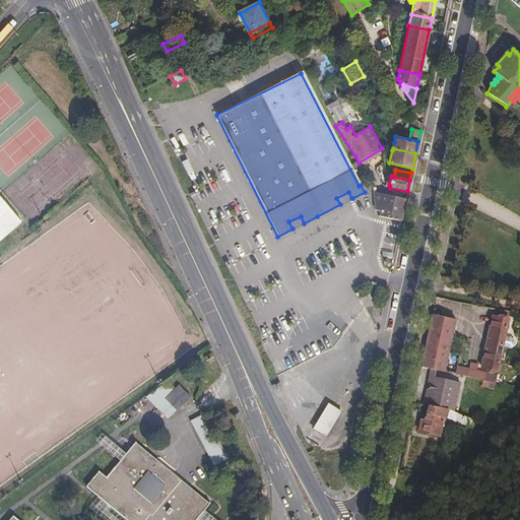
[(373,190),(369,181),(361,185),(365,192),(366,194),(373,190)]
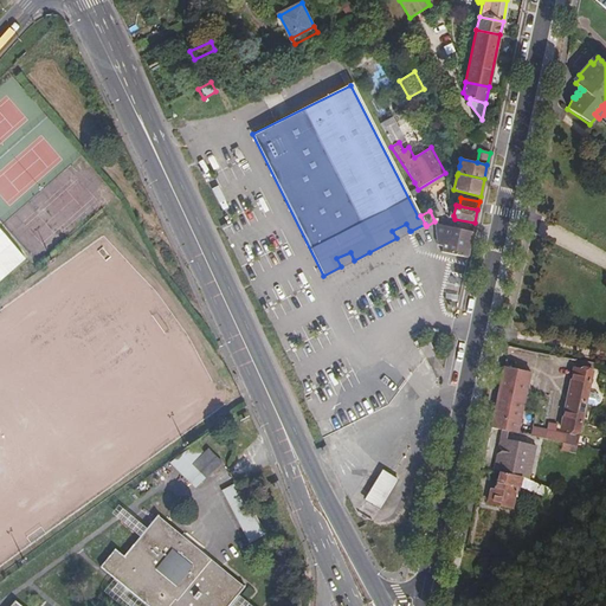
[(369,252),(371,255),(412,233),(411,231),(410,231),(406,224),(392,231),(397,238),(369,252)]
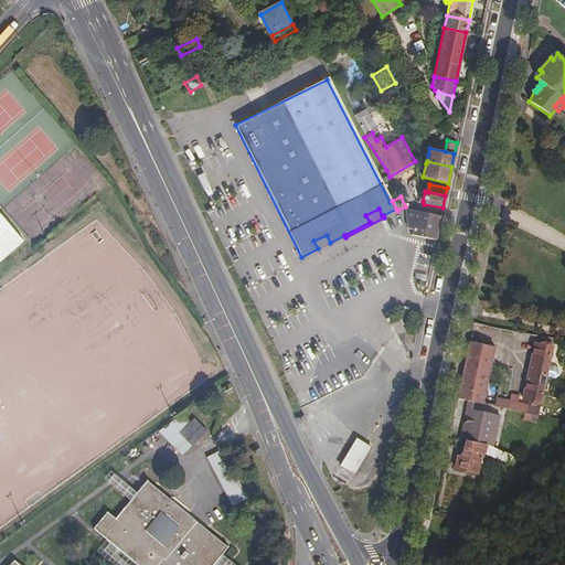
[(436,238),(441,216),(416,211),(413,228),(412,233),(436,238)]
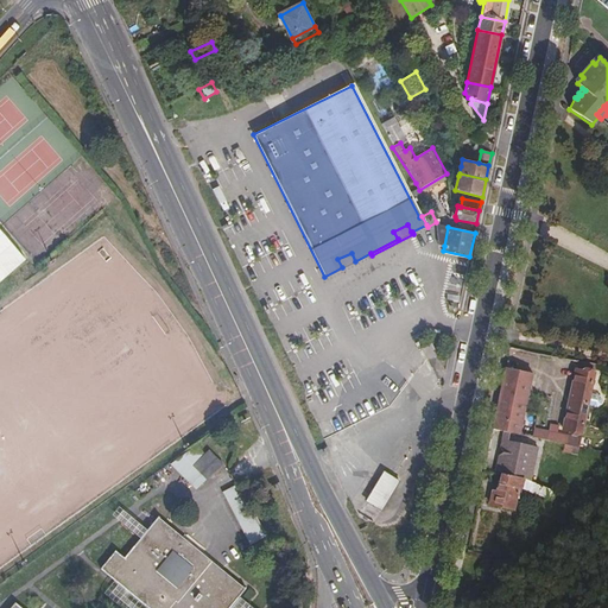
[(0,291),(31,265),(0,228),(0,291)]
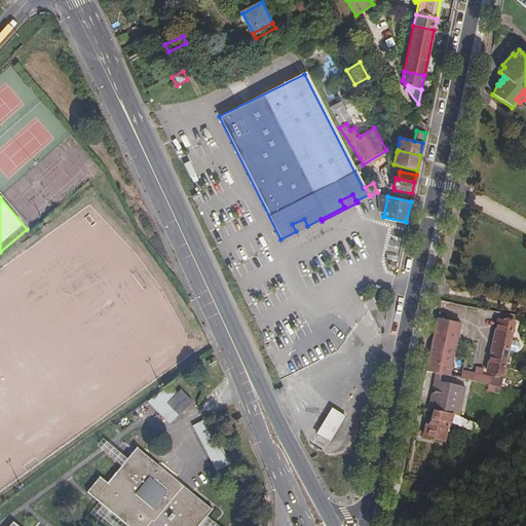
[(296,231),(280,239),(283,241),(322,221),(321,219),(307,226),(304,219),(292,224),(296,231)]
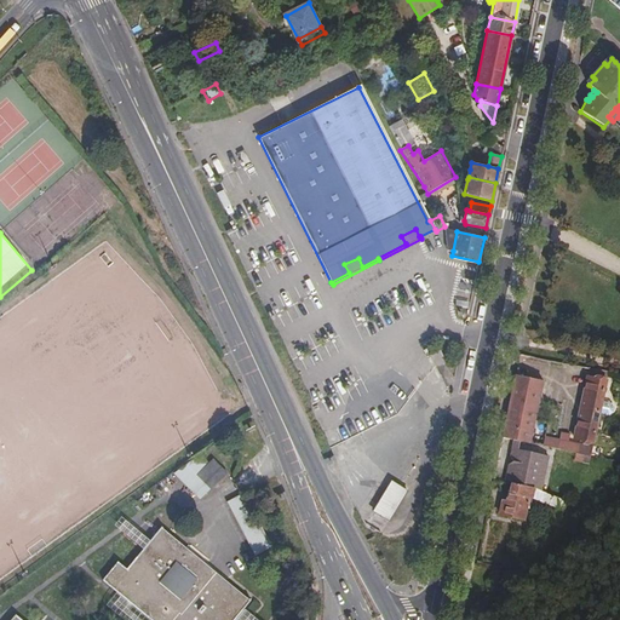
[(430,357),(435,367),(446,362),(441,351),(430,357)]
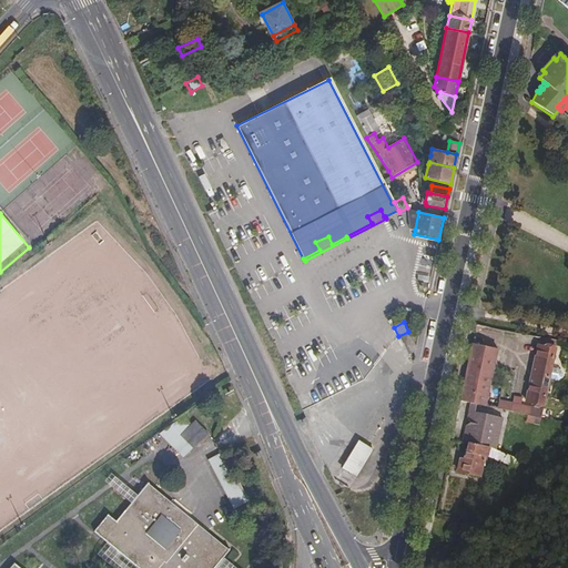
[(539,337),(538,345),(556,350),(558,341),(539,337)]
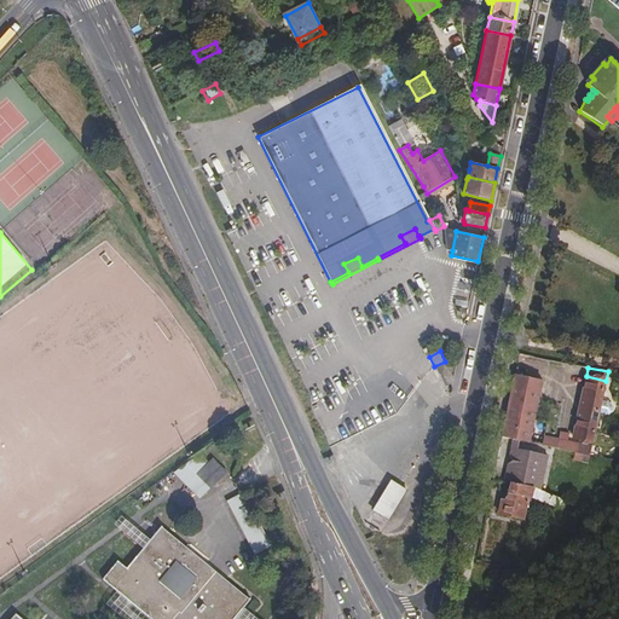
[(542,381),(515,375),(502,437),(514,439),(520,440),(528,443),(542,381)]
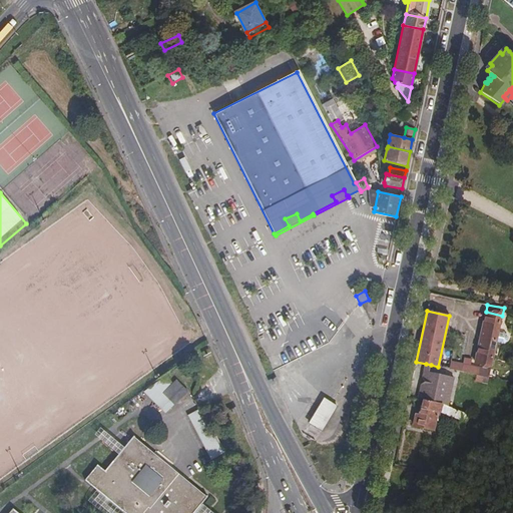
[(496,342),(498,333),(502,316),(486,312),(474,363),(490,367),(496,342)]
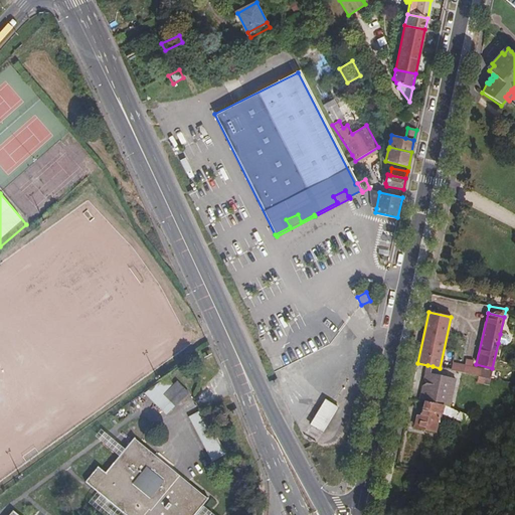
[(508,335),(500,334),(498,343),(506,345),(509,342),(510,339),(508,335)]
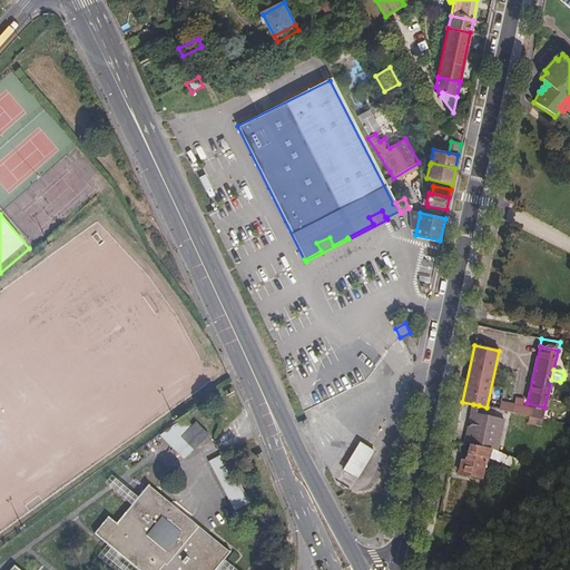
[(492,400),(490,408),(531,416),(542,419),(543,412),(521,406),(523,400),(514,399),(513,405),(492,400)]
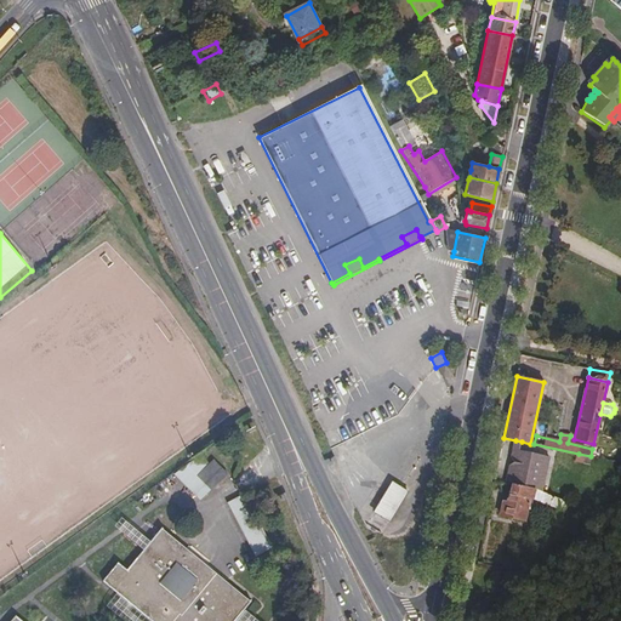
[(548,460),(519,453),(513,451),(512,457),(518,459),(517,466),(511,465),(507,483),(513,484),(535,489),(536,489),(542,491),(548,460)]
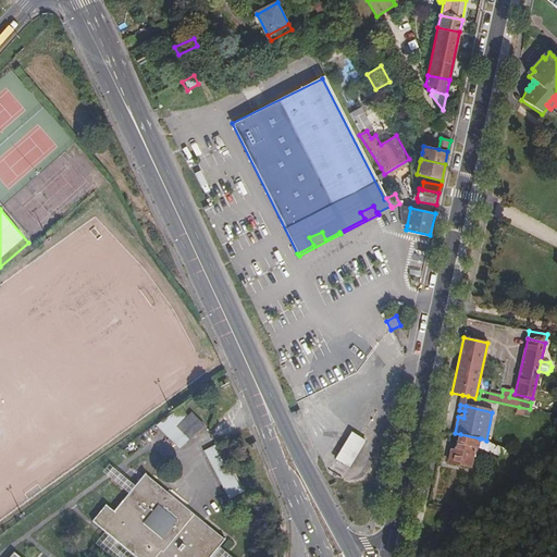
[(189,411),(175,425),(186,438),(200,425),(189,411)]
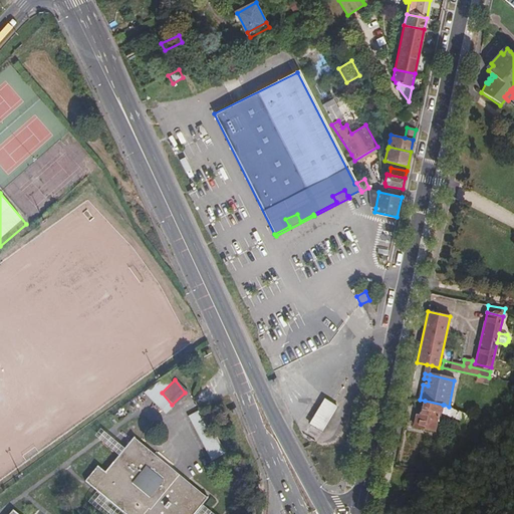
[(337,409),(324,401),(309,426),(322,434),(337,409)]
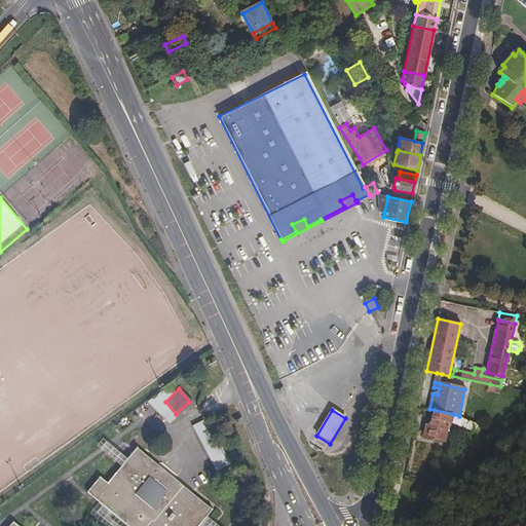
[(448,422),(452,423),(453,414),(435,410),(434,417),(433,417),(429,429),(425,428),(423,437),(444,442),(448,422)]
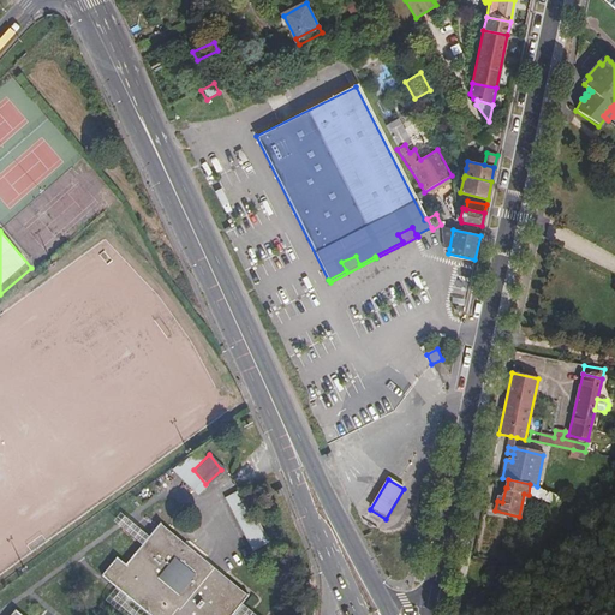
[(560,507),(563,497),(537,487),(531,484),(530,484),(529,495),(560,507)]
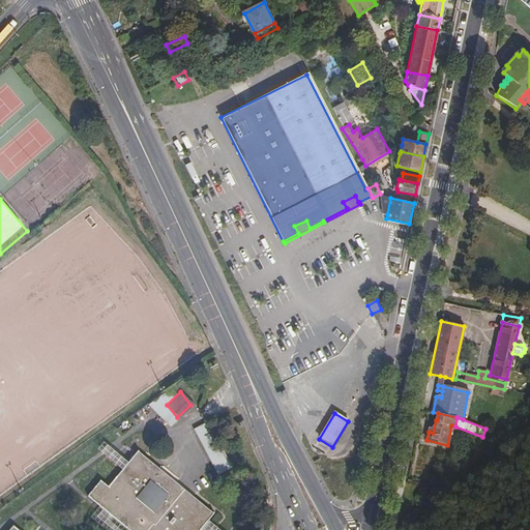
[(206,421),(193,430),(215,475),(230,468),(206,421)]
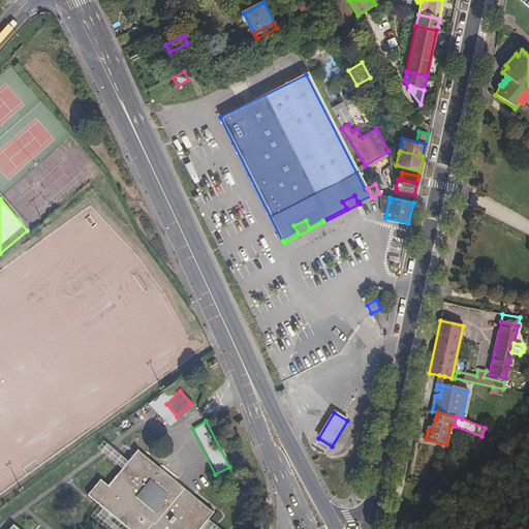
[(107,452),(127,466),(133,458),(115,444),(107,452)]
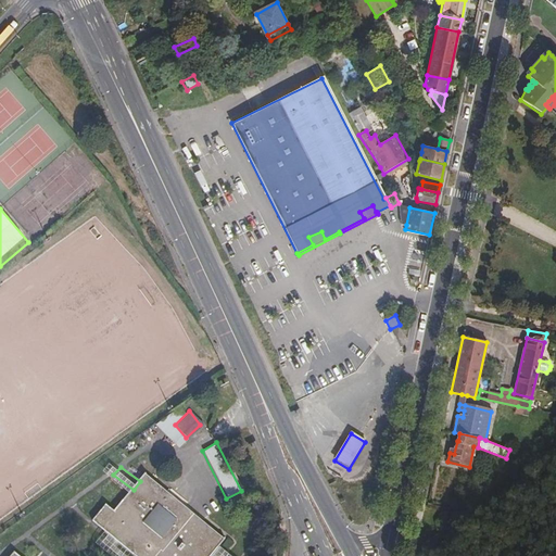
[(140,481),(134,490),(117,508),(109,501),(96,516),(142,555),(214,555),(228,539),(150,470),(140,481)]
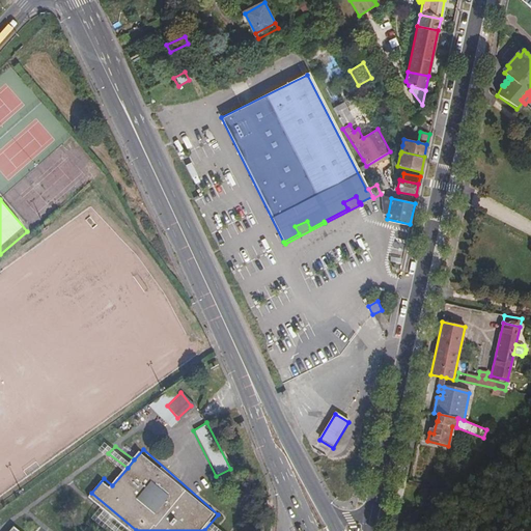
[(92,514),(111,530),(128,530),(100,506),(92,514)]
